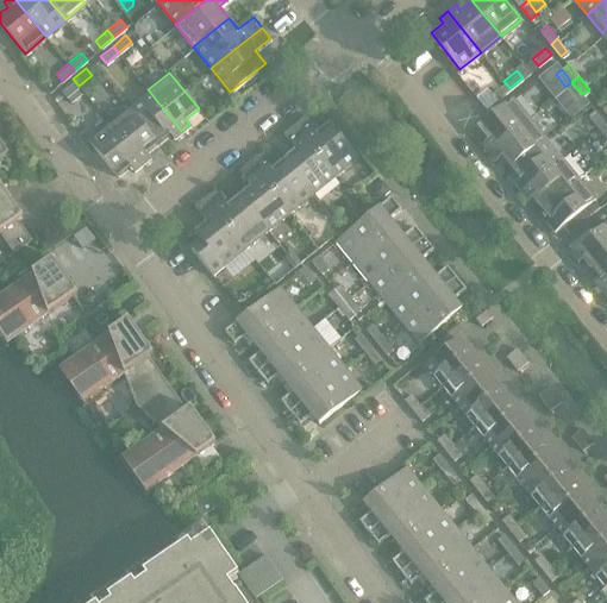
[(79,86),(73,79),(61,89),(67,95),(79,86)]
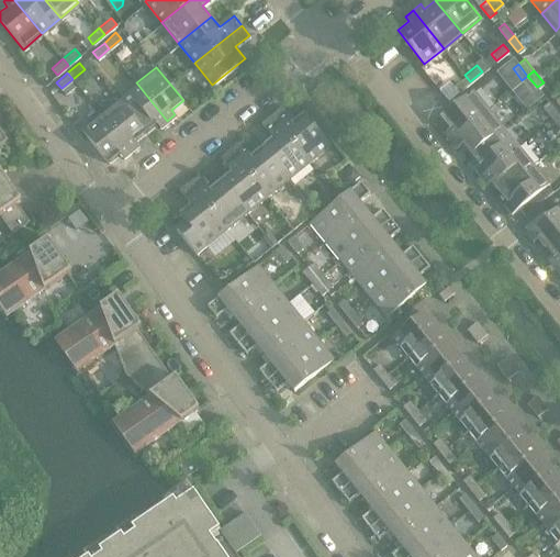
[(454,84),(459,90),(470,81),(465,75),(454,84)]
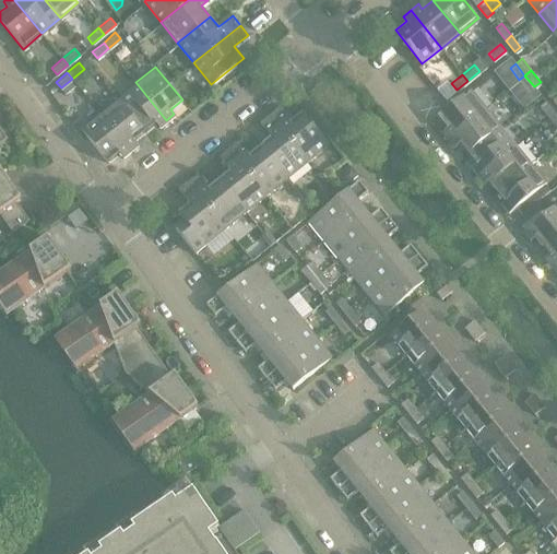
[(534,86),(524,75),(519,80),(529,91),(534,86)]
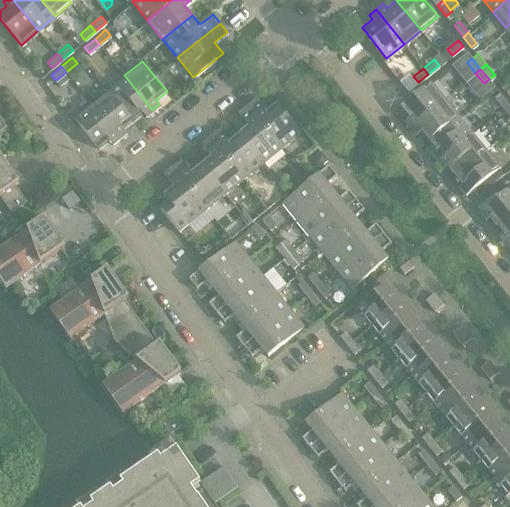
[(152,110),(124,75),(108,89),(132,119),(142,111),(145,115),(152,110)]
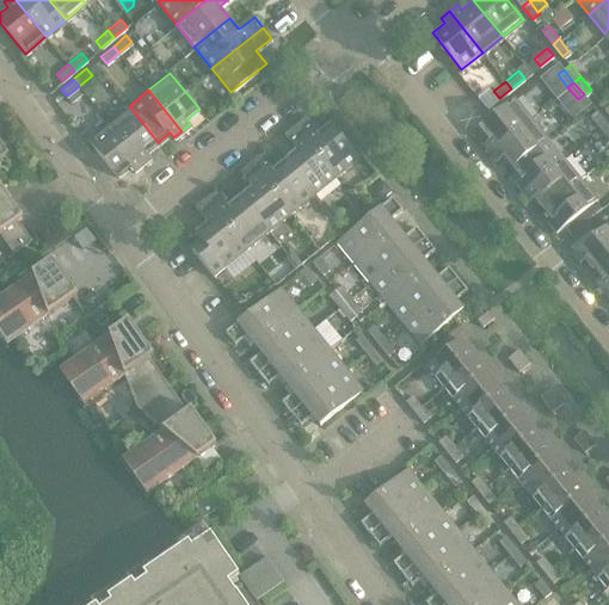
[(530,117),(514,96),(477,125),(487,139),(483,142),(488,150),(530,117)]
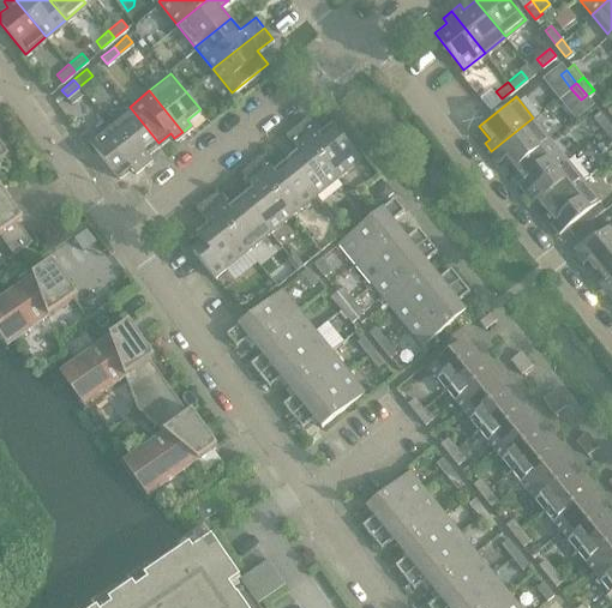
[(159,143),(130,107),(109,122),(143,164),(151,157),(147,152),(159,143)]
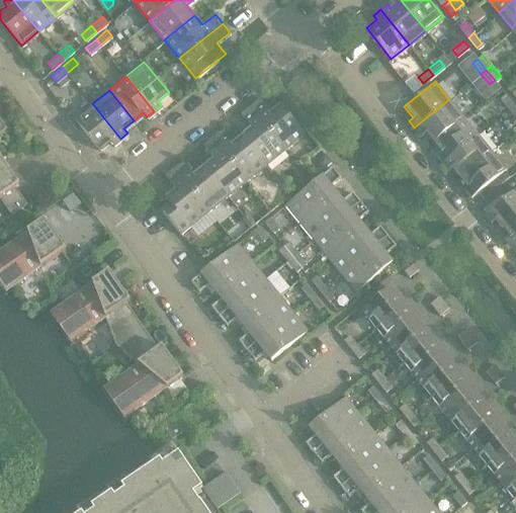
[(508,107),(514,103),(505,92),(499,97),(508,107)]
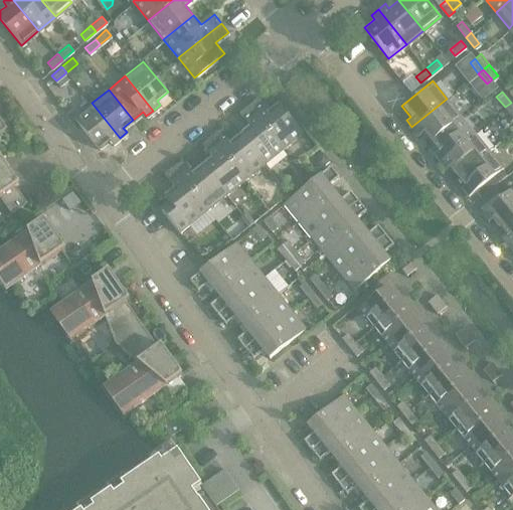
[(302,132),(278,102),(267,111),(257,98),(247,105),(282,148),(302,132)]
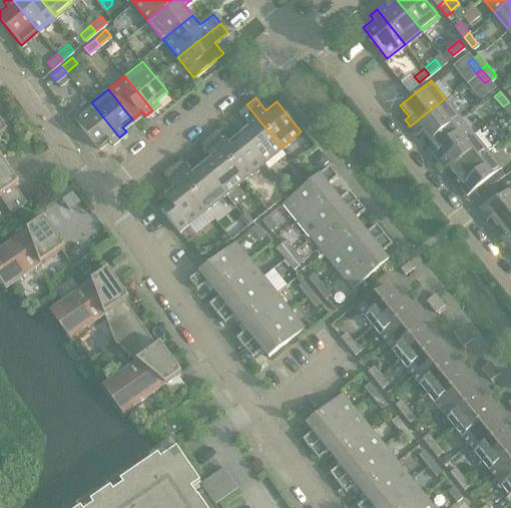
[(428,139),(459,115),(445,98),(410,126),(416,133),(420,130),(428,139)]
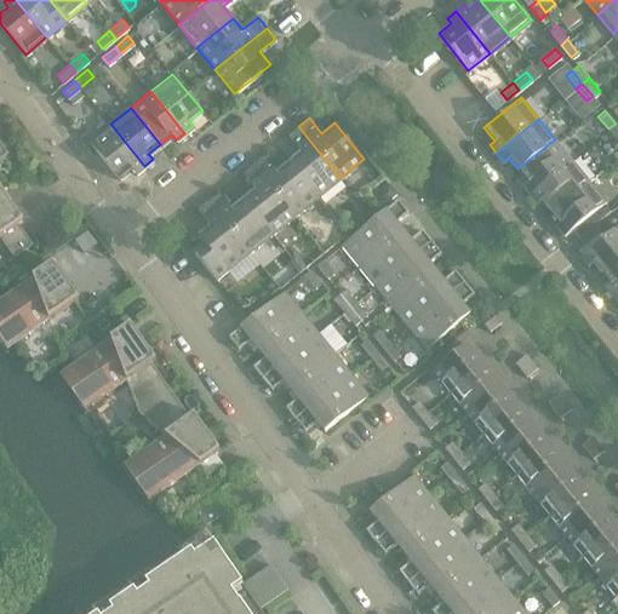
[(144,166),(110,124),(89,142),(119,178),(131,167),(136,173),(144,166)]
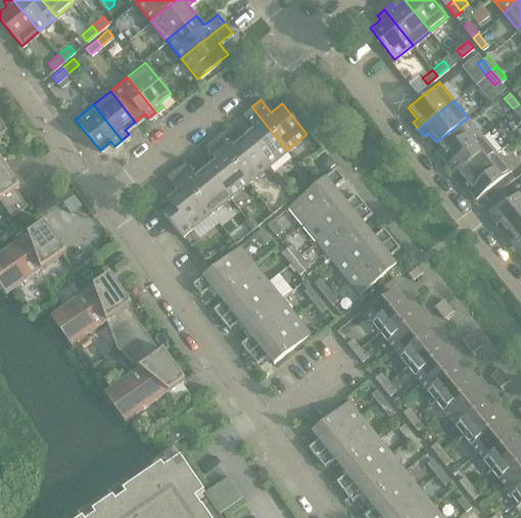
[(286,150),(251,106),(242,113),(252,127),(243,135),(268,166),(286,150)]
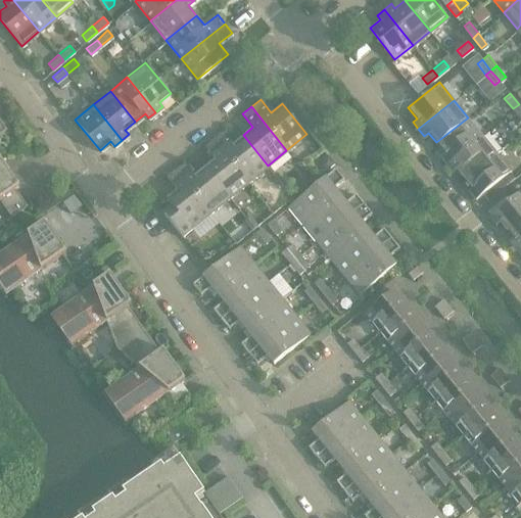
[(481,134),(468,118),(436,142),(444,152),(440,156),(446,163),(481,134)]
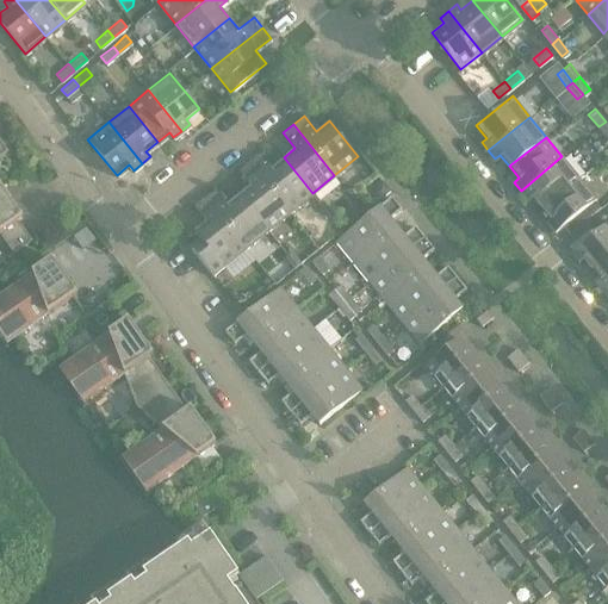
[(284,157),(272,167),(259,151),(249,160),(290,211),(312,193),(284,157)]
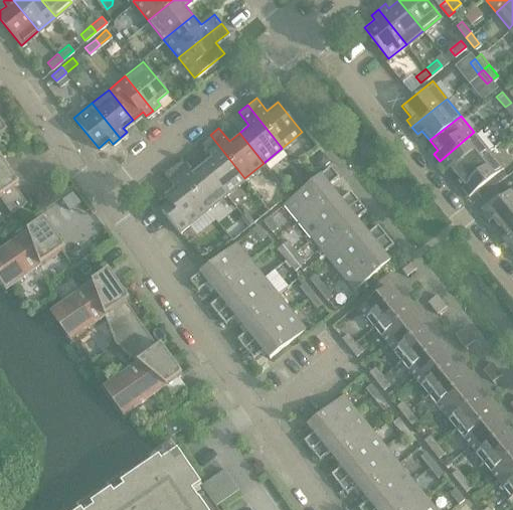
[(488,150),(474,132),(440,161),(445,167),(449,164),(458,174),(488,150)]
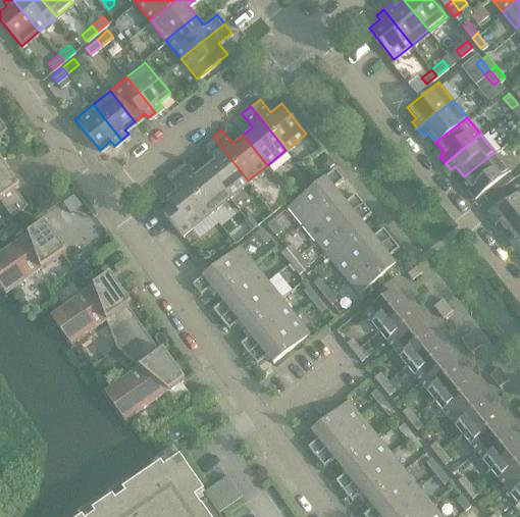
[(248,181),(213,137),(204,144),(214,157),(204,165),(228,196),(248,181)]
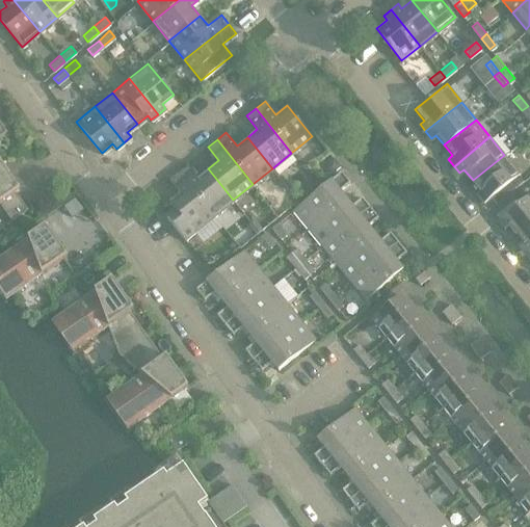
[(519,173),(504,155),(473,180),(480,190),(476,193),(482,202),(519,173)]
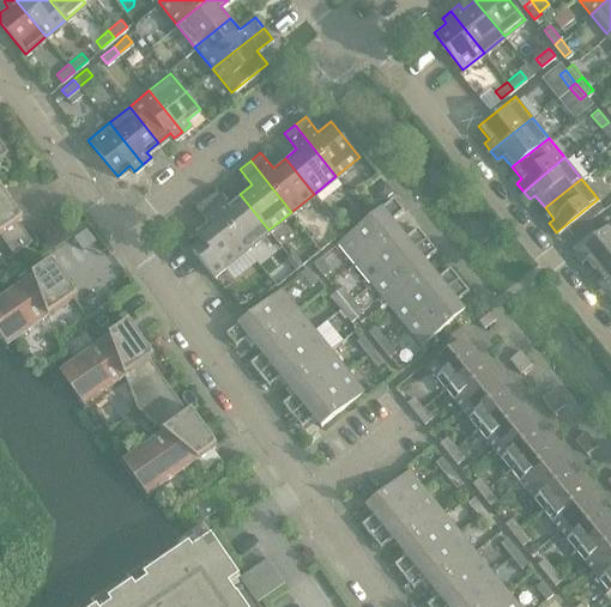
[(376,184),(376,194),(382,200),(392,193),(382,181),(376,184)]
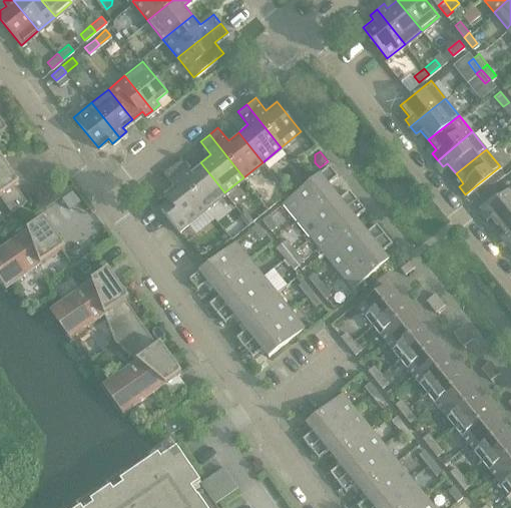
[(26,200),(14,182),(12,176),(14,176),(14,175),(0,155),(0,195),(11,211),(26,200)]
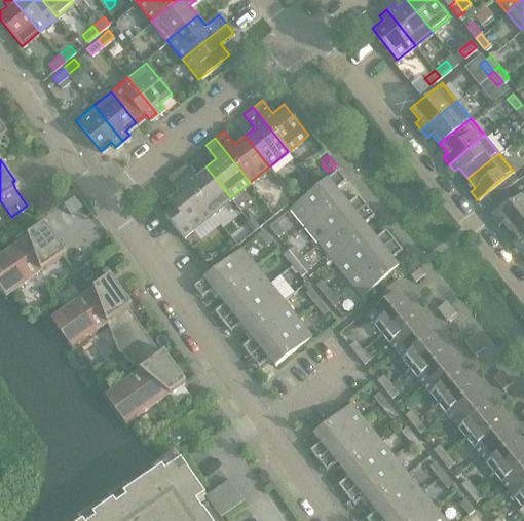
[(206,166),(195,175),(185,161),(176,169),(212,213),(230,197),(206,166)]
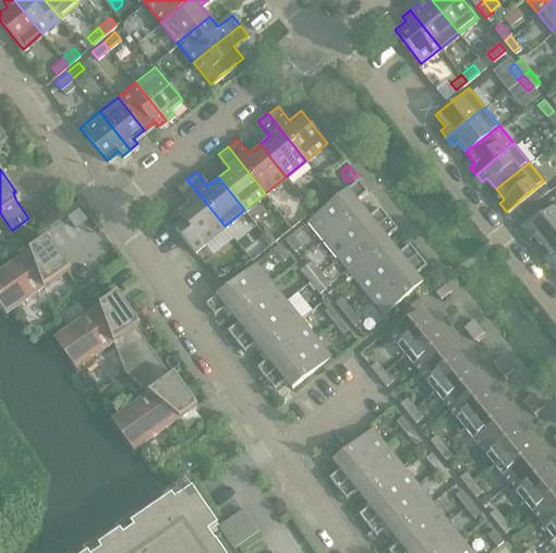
[(362,206),(355,199),(366,190),(357,178),(306,219),(323,238),(362,206)]
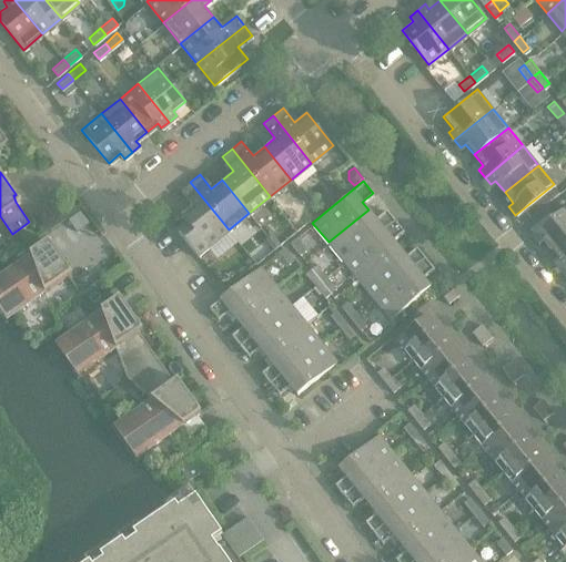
[(229,230),(190,182),(181,190),(192,204),(180,214),(187,222),(177,230),(198,255),(229,230)]
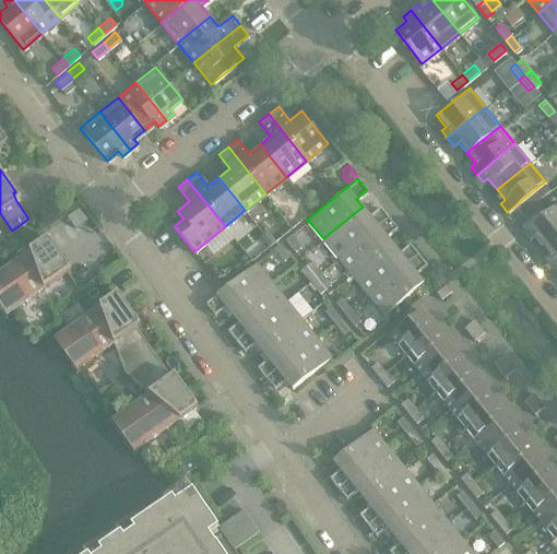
[(556,232),(556,201),(522,230),(529,238),(533,235),(542,245),(556,232)]
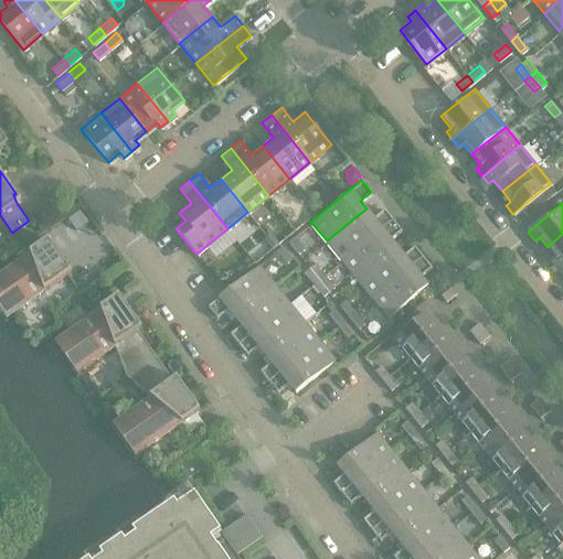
[(78,206),(67,214),(76,227),(87,218),(78,206)]
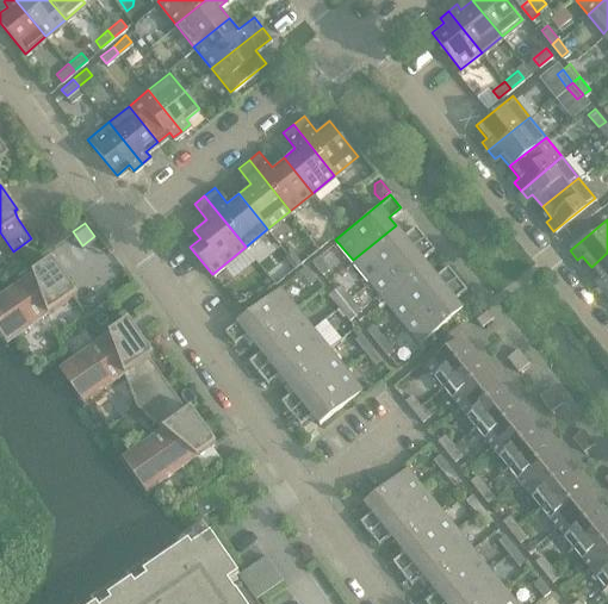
[(423,236),(414,224),(402,234),(396,225),(353,260),(368,280),(423,236)]
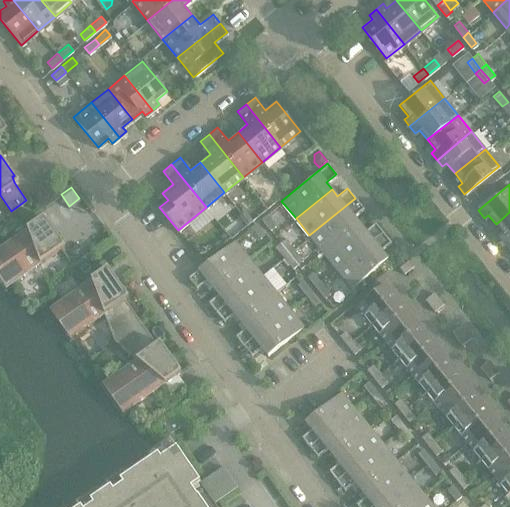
[(359,223),(353,216),(363,208),(355,198),(309,235),(323,252),(359,223)]
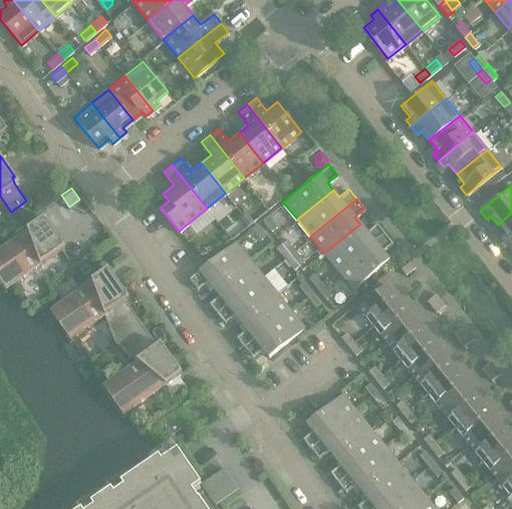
[(511,239),(511,213),(498,225),(505,234),(501,237),(506,244),(511,239)]
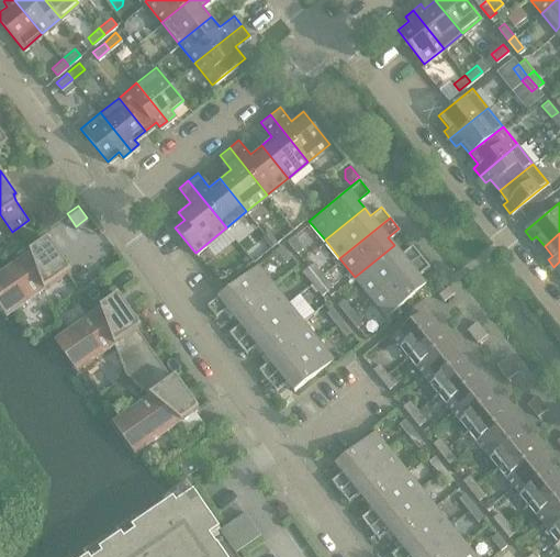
[(287,238),(297,251),(302,246),(292,234),(287,238)]
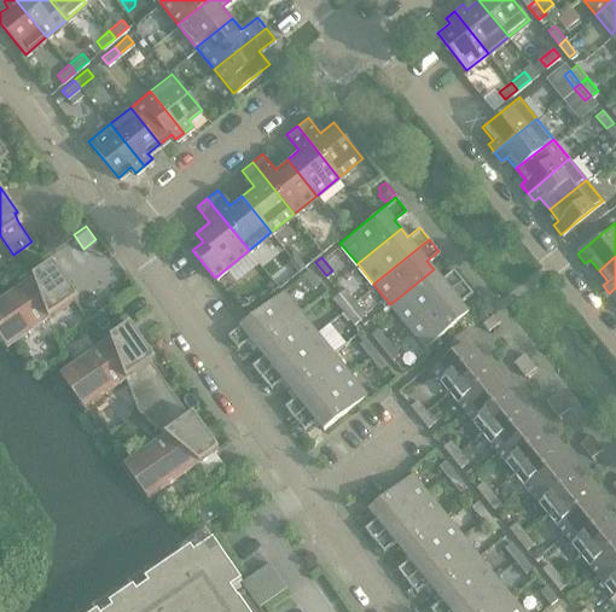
[(73,298),(71,297),(69,291),(73,290),(51,260),(32,274),(33,275),(0,298),(0,322),(11,338),(46,314),(47,315),(47,316),(73,298)]
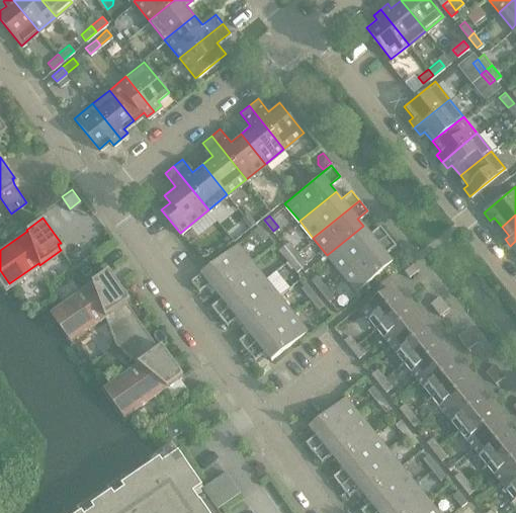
[(254,229),(262,239),(268,235),(259,224),(254,229)]
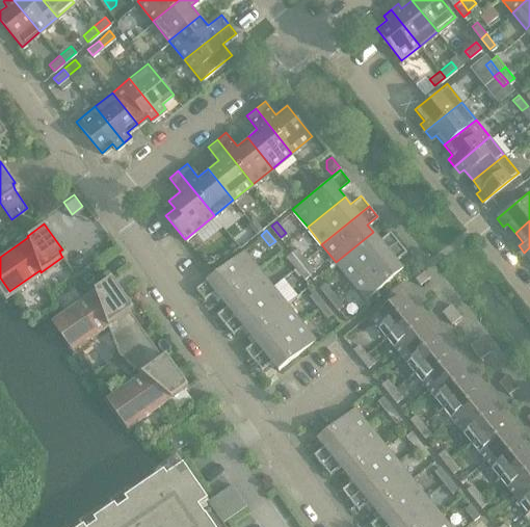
[(397,241),(390,231),(379,239),(373,232),(336,262),(349,280),(397,241)]
